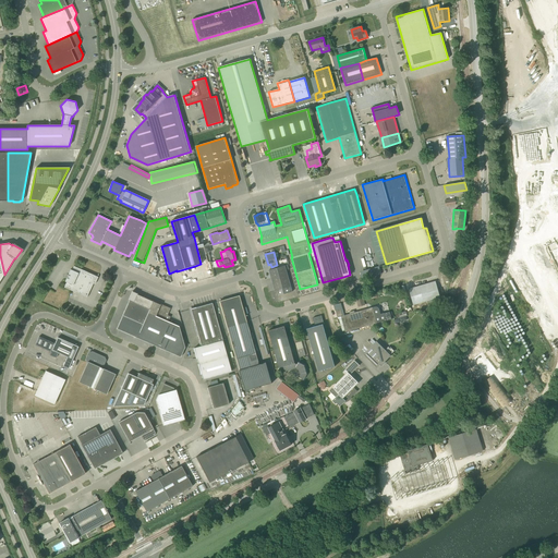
[(269,270),(273,280),(288,276),(284,266),(278,267),(277,265),(271,267),(271,269),(269,270)]
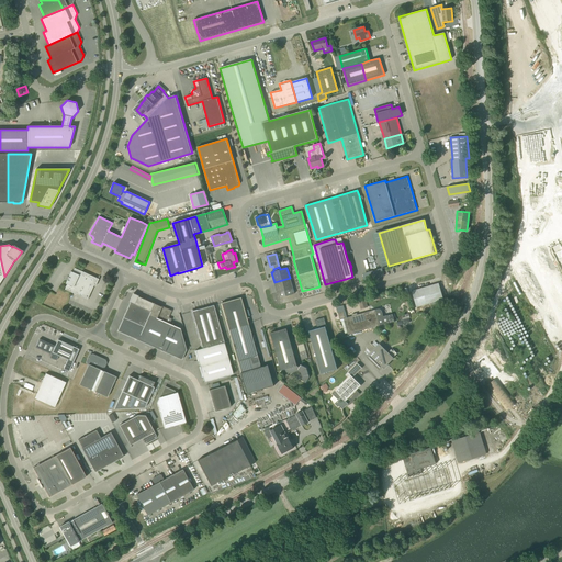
[(68,281),(65,290),(88,300),(93,285),(96,287),(99,279),(75,268),(72,272),(71,271),(68,277),(67,280),(68,281)]
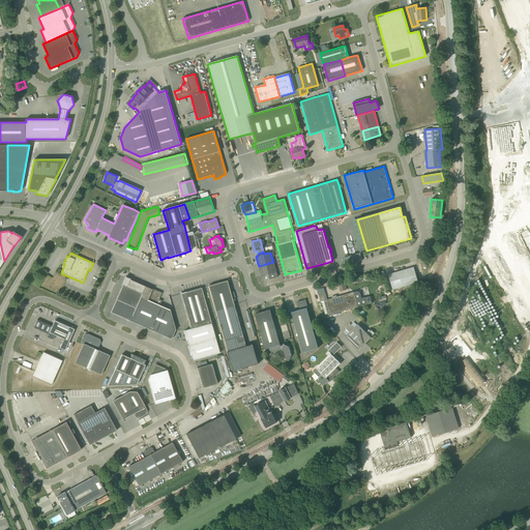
[(273,262),(259,266),(261,276),(263,275),(265,281),(277,277),(273,262)]
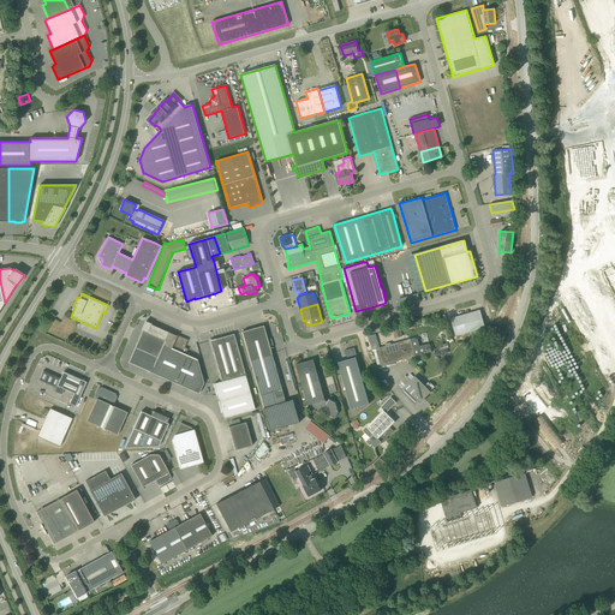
[(451,318),(455,336),(485,328),(481,310),(451,318)]
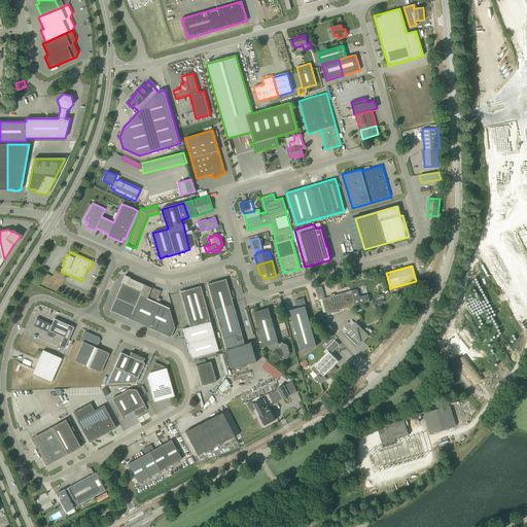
[(110,311),(133,321),(143,296),(148,287),(145,285),(145,284),(144,285),(137,281),(137,280),(136,280),(136,281),(130,278),(130,277),(125,275),(121,283),(110,311)]
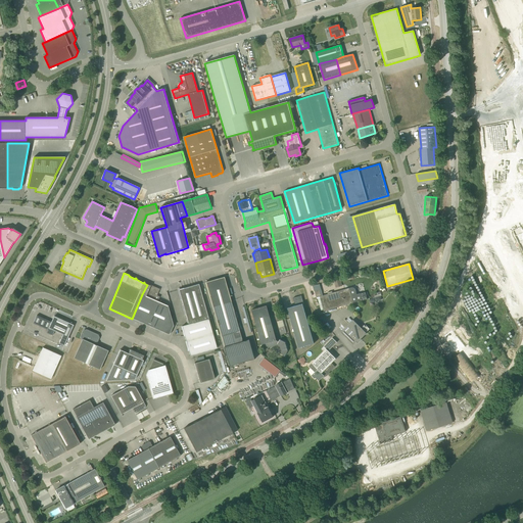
[(205,282),(212,306),(231,301),(224,277),(205,282)]
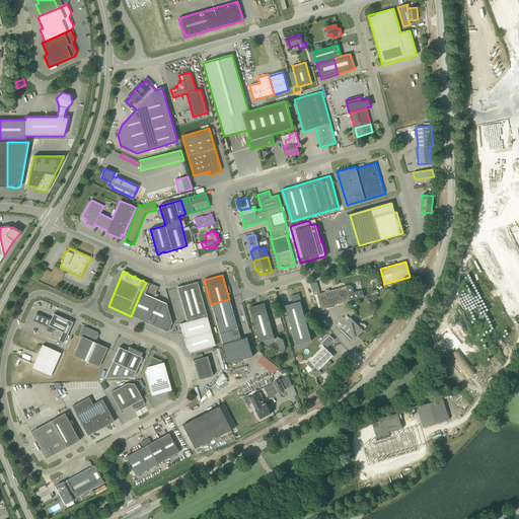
[(378,275),(373,276),(376,287),(381,285),(378,275)]
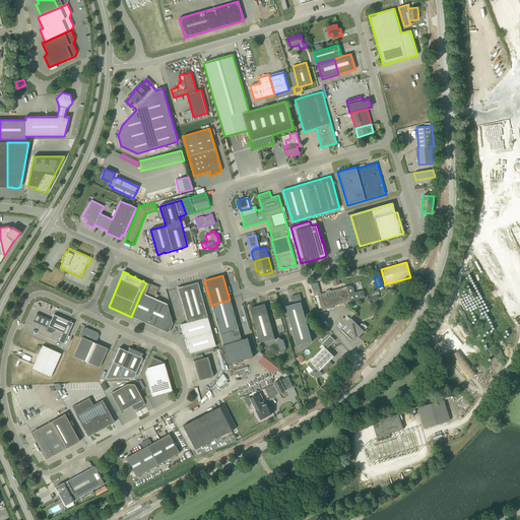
[(334,286),(340,284),(338,277),(332,278),(334,286)]
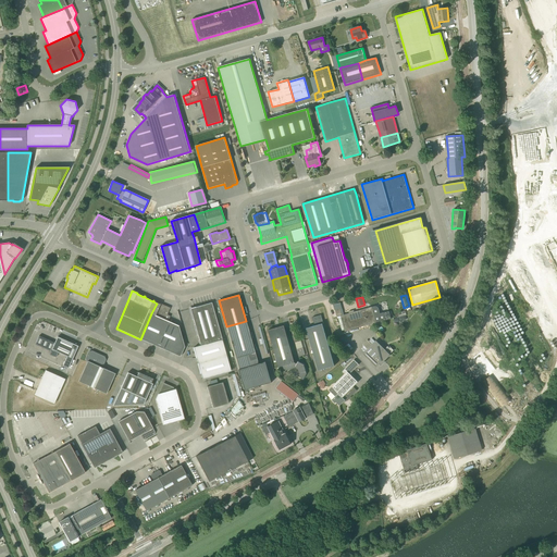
[(222,339),(213,308),(211,302),(190,309),(200,345),(222,339)]
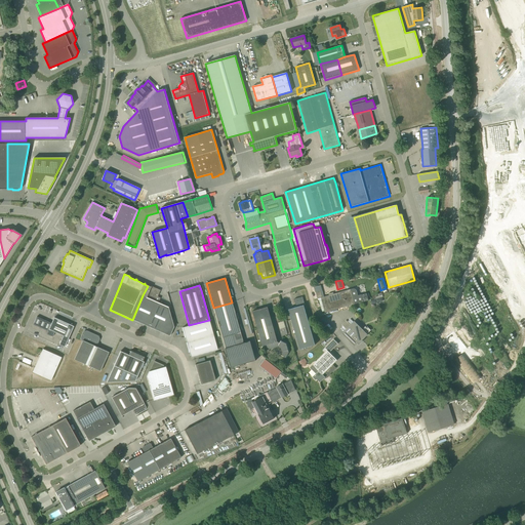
[(148,286),(143,295),(158,303),(160,298),(157,297),(160,290),(157,288),(156,289),(150,286),(149,286),(148,286)]
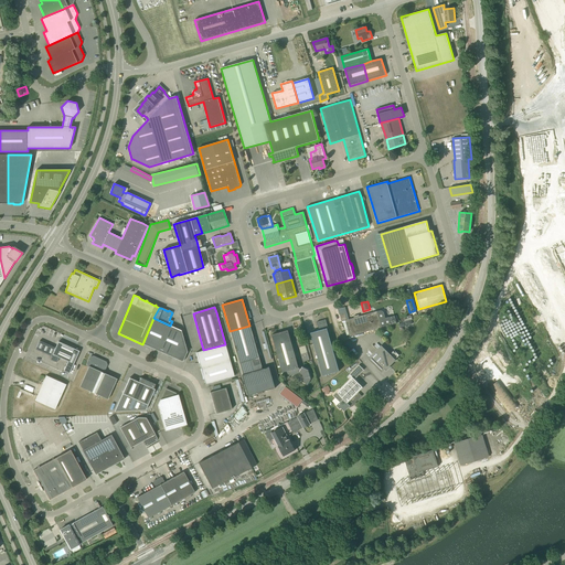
[(345,320),(347,326),(350,337),(382,327),(391,324),(390,317),(385,318),(384,313),(384,312),(383,312),(383,311),(382,311),(381,311),(380,311),(377,311),(359,317),(354,318),(348,320),(345,320)]
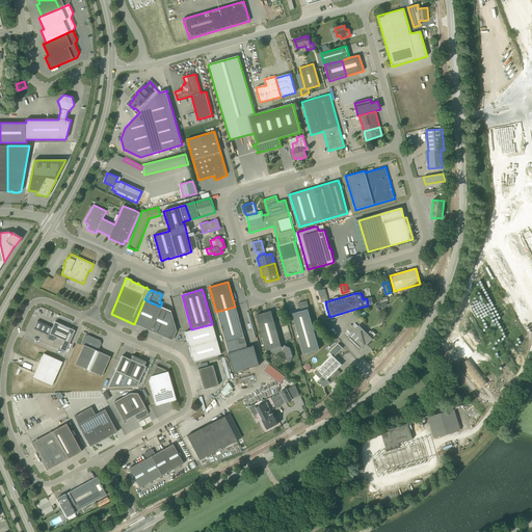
[(163,308),(160,307),(144,299),(134,324),(173,341),(177,331),(170,311),(163,308)]
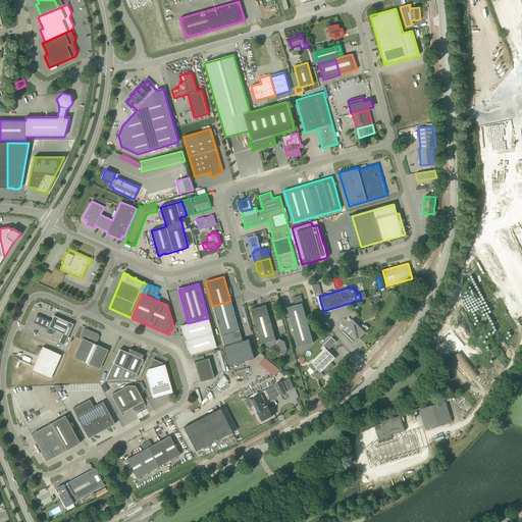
[(294,302),(295,305),(300,304),(298,300),(302,299),(301,295),(293,298),(294,302)]
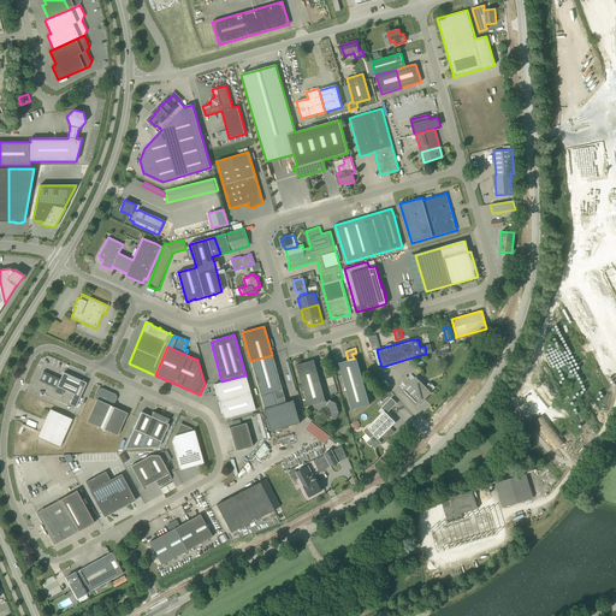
[(338,363),(353,409),(369,404),(356,359),(357,357),(356,353),(351,354),(354,359),(348,360),(338,363)]
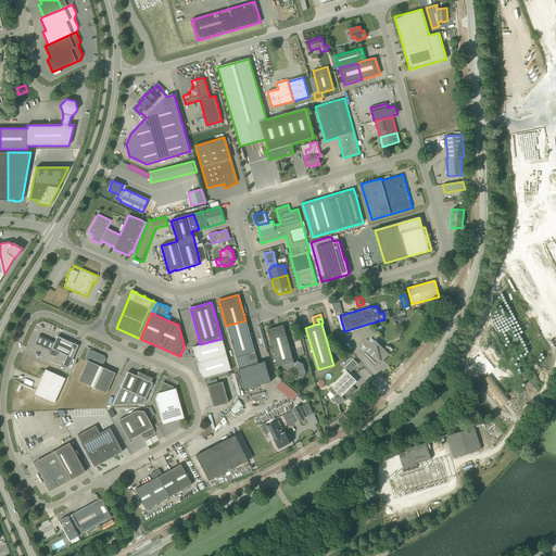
[(256,358),(249,331),(245,320),(226,326),(235,357),(238,368),(243,390),(270,382),(265,361),(257,363),(256,358)]
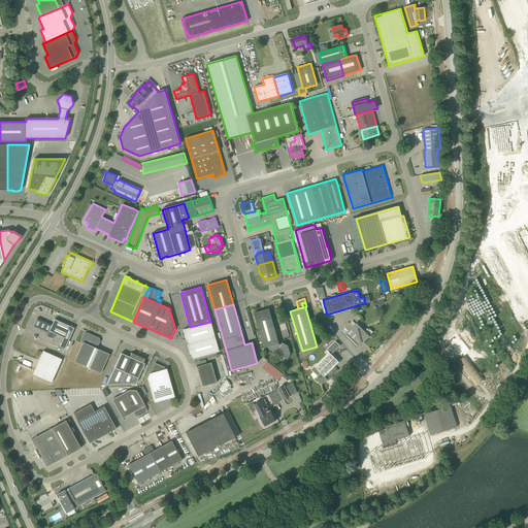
[(262,310),(273,351),(281,349),(284,350),(284,353),(283,357),(288,359),(290,355),(288,345),(283,342),(282,344),(279,343),(269,308),(262,310)]
